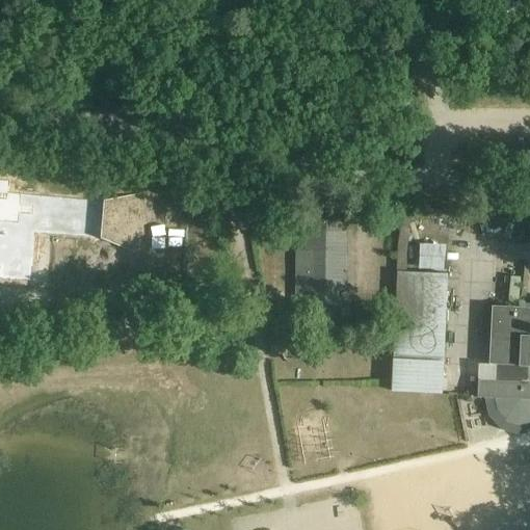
[(0,280),(47,285),(51,237),(121,243),(125,202),(25,193),(26,182),(9,180),(8,192),(0,190),(0,280)]
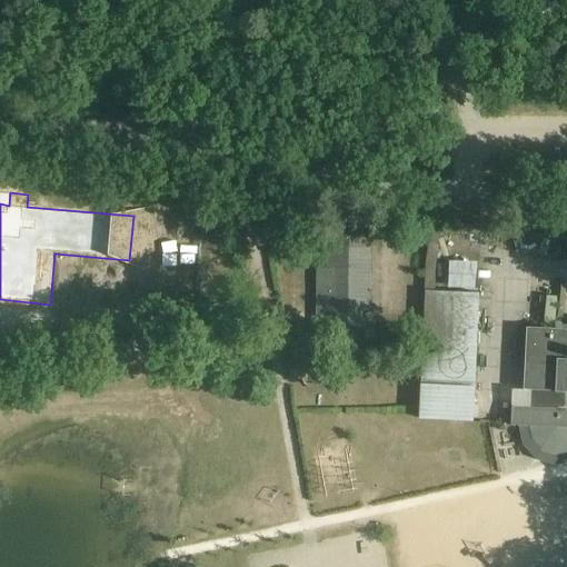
[(366,246),(366,236),(329,235),(328,244),(326,244),(326,267),(316,267),(315,324),(356,325),(356,311),(369,311),(371,246),(366,246)]
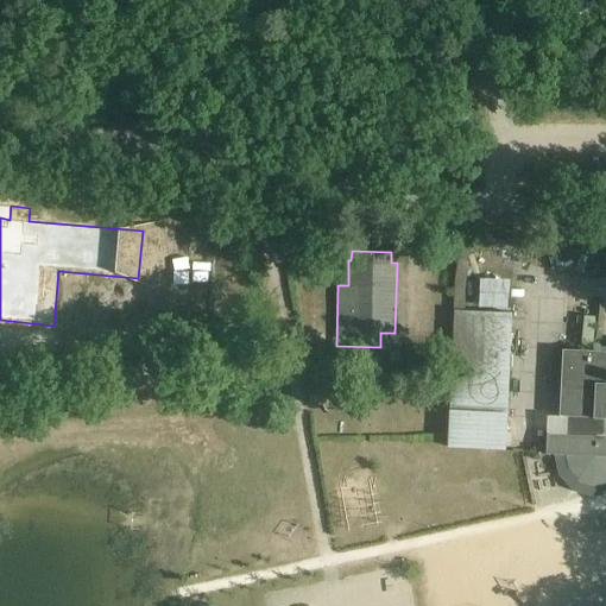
[(478,258),(478,269),(499,270),(499,258),(478,258)]
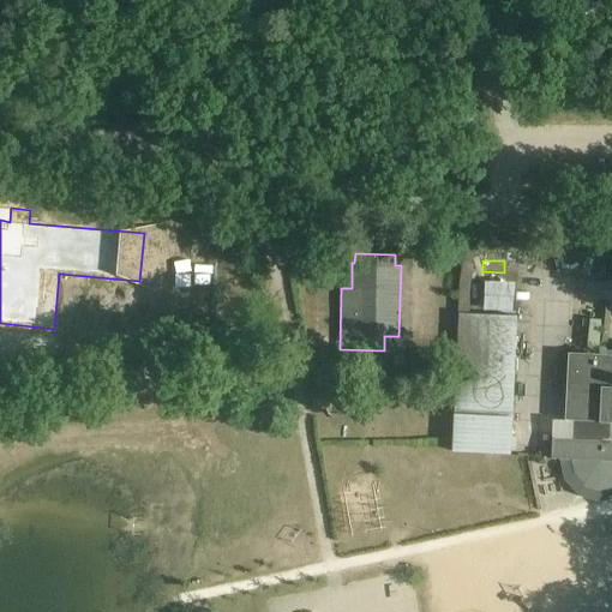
[(534,275),(533,264),(513,264),(513,276),(534,275)]
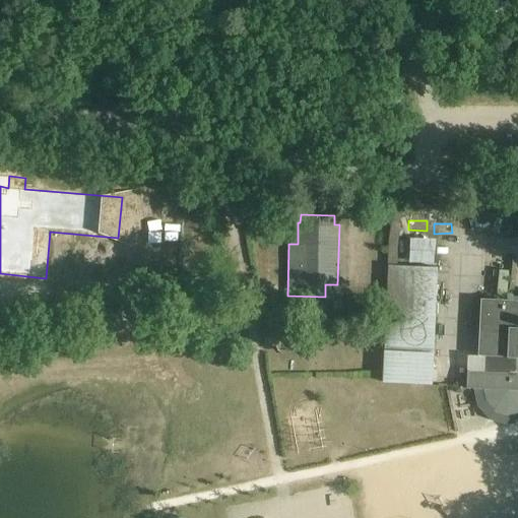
[(408,240),(409,265),(436,264),(435,239),(408,240)]
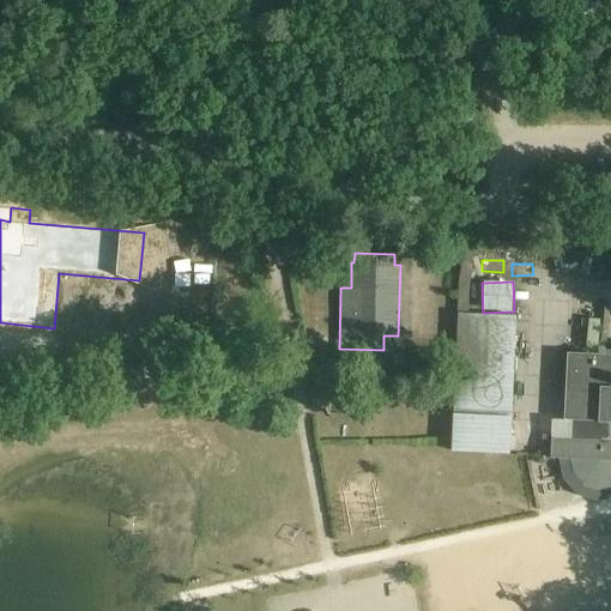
[(451,451),(508,453),(515,315),(458,313),(451,451)]
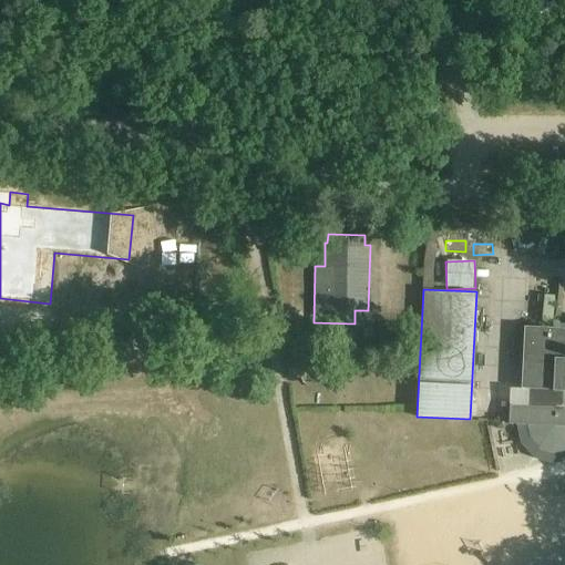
[(521,388),(527,388),(526,403),(509,402),(507,422),(526,423),(530,437),(540,447),(553,451),(564,448),(564,327),(523,326),(521,388)]
